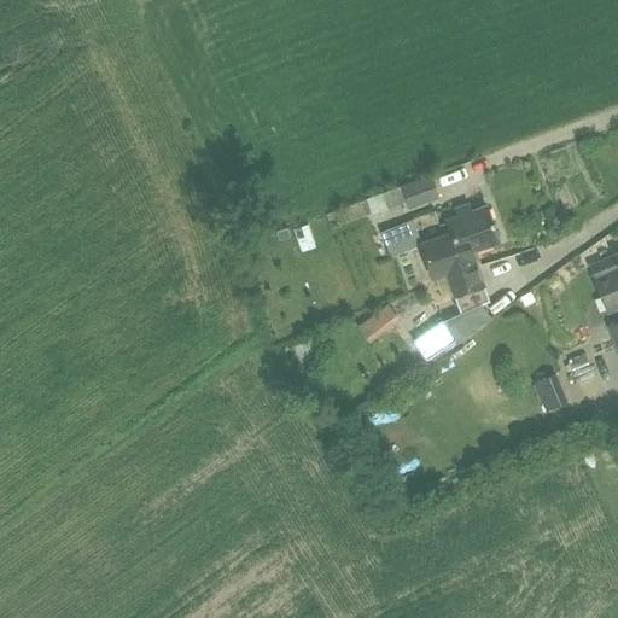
[(409,209),(438,199),(431,175),(401,186),(366,199),(371,214),(406,202),(409,209)]
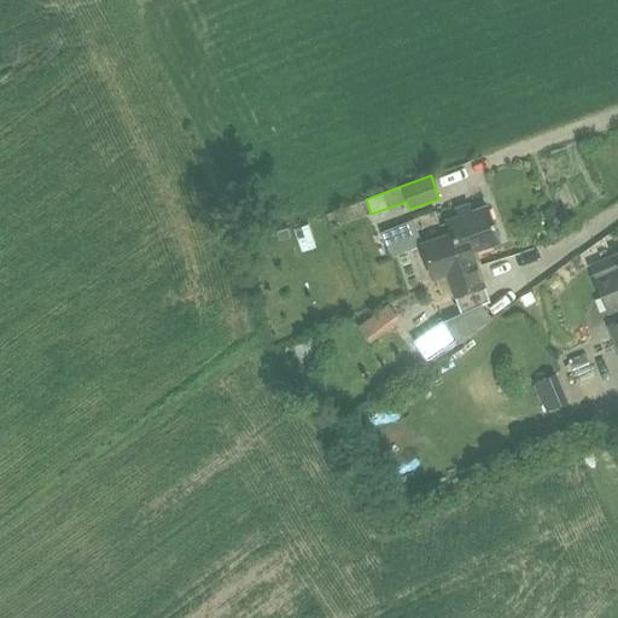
[(472,213),(470,205),(458,209),(460,216),(448,221),(452,234),(447,235),(452,249),(458,246),(461,255),(471,251),(472,252),(500,242),(488,207),(472,213)]
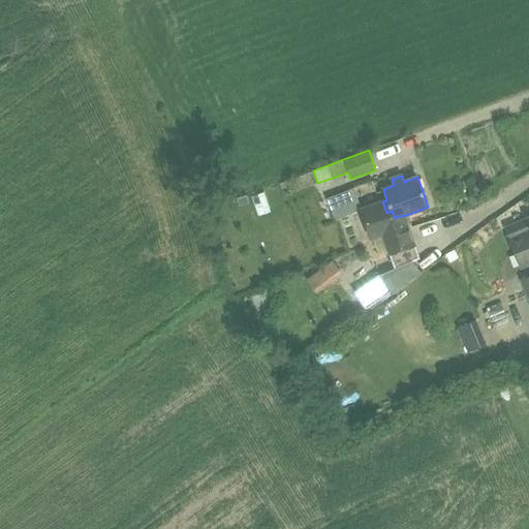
[(335,221),(361,211),(353,189),(325,200),(335,221)]
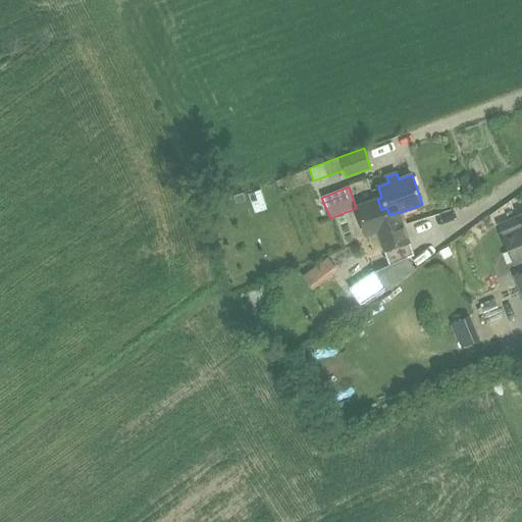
[(381,210),(377,199),(356,206),(366,235),(378,230),(384,250),(408,242),(398,213),(399,213),(398,212),(389,215),(386,208),(381,210)]
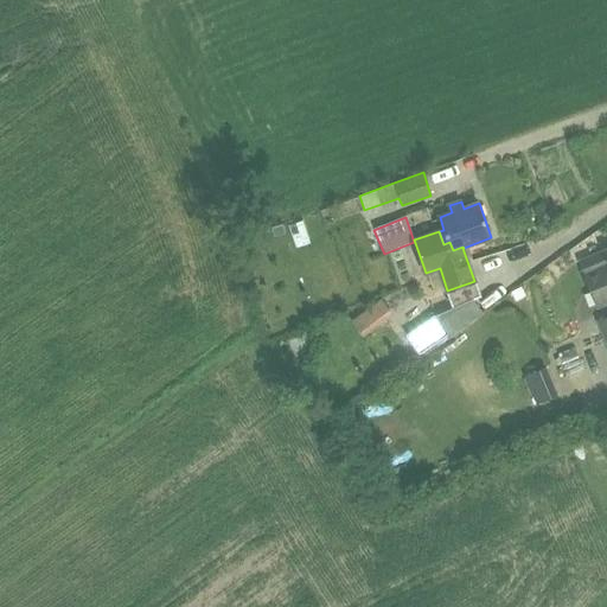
[(606,250),(582,261),(586,270),(586,272),(599,304),(606,300),(606,250)]
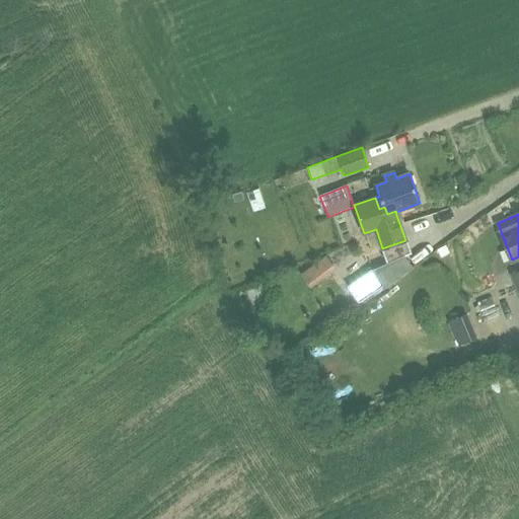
[(445,245),(436,249),(440,257),(449,253),(445,245)]
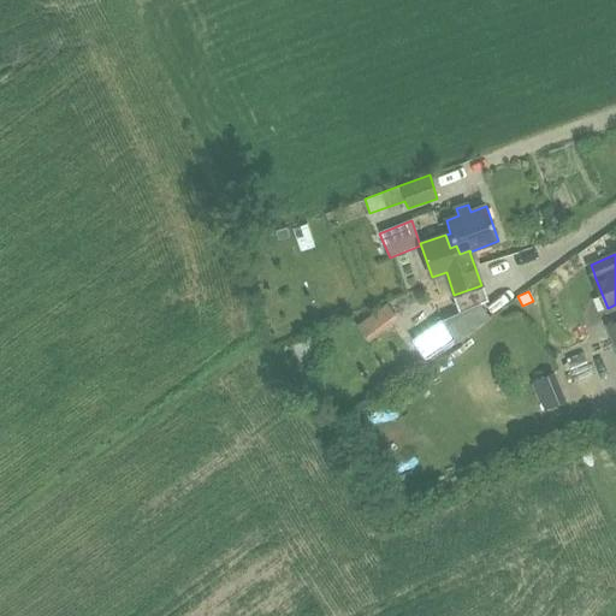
[(402,309),(373,332),(379,341),(409,318),(402,309)]
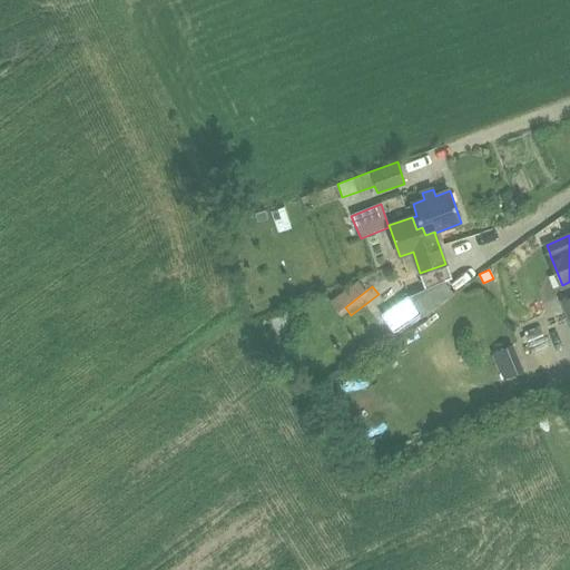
[(394,333),(421,313),(408,295),(381,314),(394,333)]
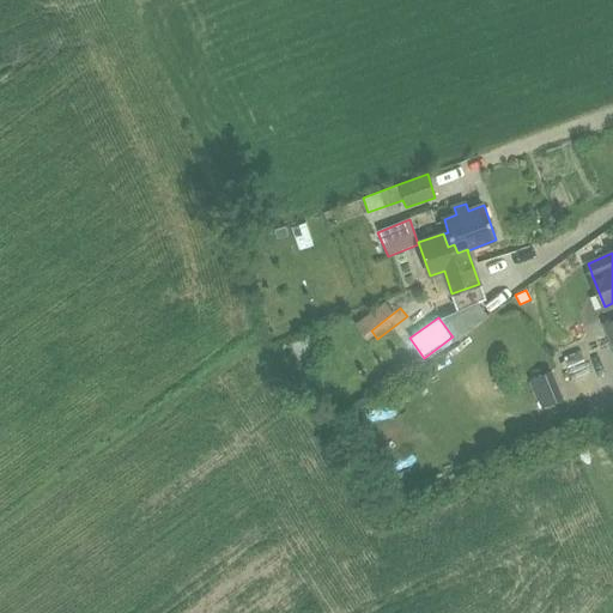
[(331,418),(343,410),(339,405),(326,412),(331,418)]
